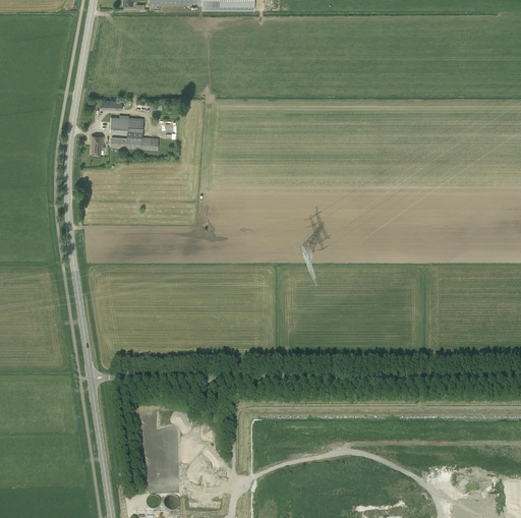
[(101,106),(121,107),(122,98),(101,97),(101,106)]
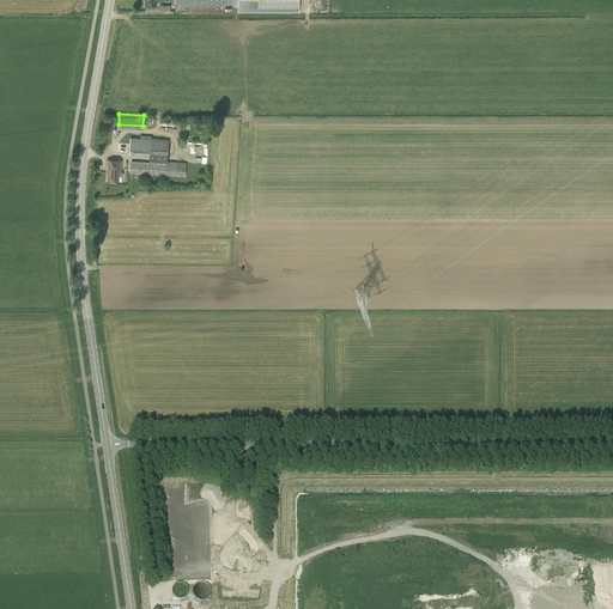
[(184,172),(186,159),(167,158),(169,136),(151,135),(151,136),(129,134),(128,151),(150,152),(149,159),(132,158),(131,169),(134,170),(134,174),(139,174),(139,170),(184,172)]
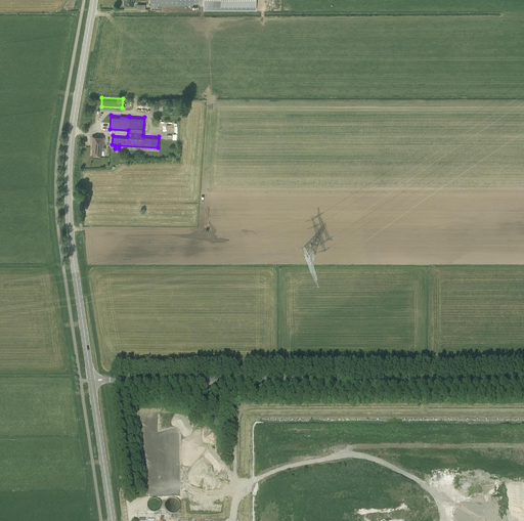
[(101,153),(101,147),(104,147),(104,143),(103,143),(104,134),(92,133),(91,143),(92,143),(91,152),(101,153)]
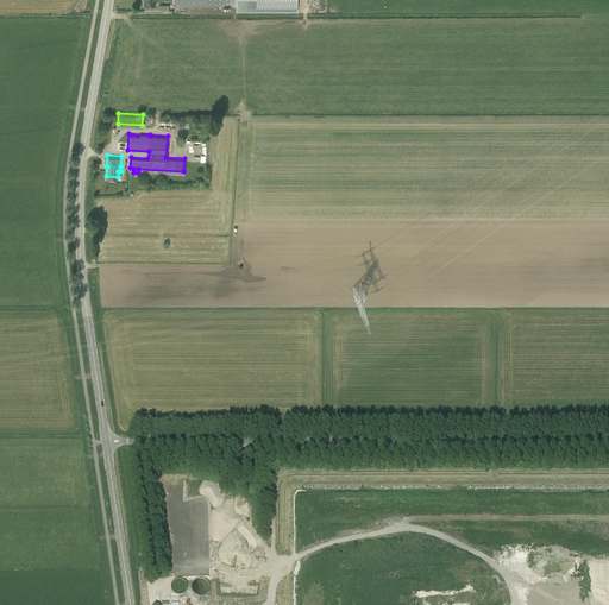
[(206,592),(209,588),(211,585),(208,580),(205,577),(200,575),(195,577),(193,580),(192,585),(193,590),(196,593),(201,594),(206,592)]
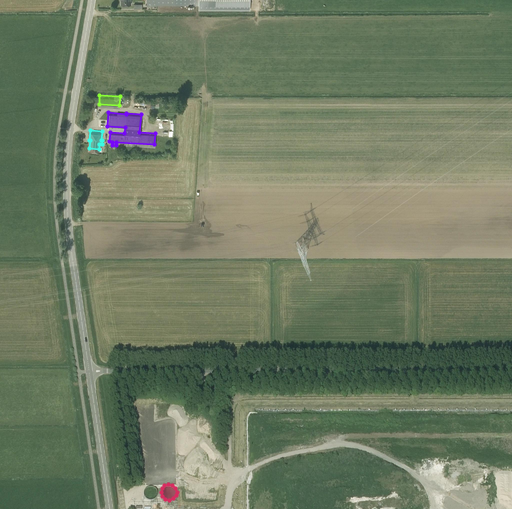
[(154,498),(157,495),(157,492),(156,488),(154,486),(150,485),(147,486),(144,489),(144,492),(145,496),(147,498),(151,499),(154,498)]
